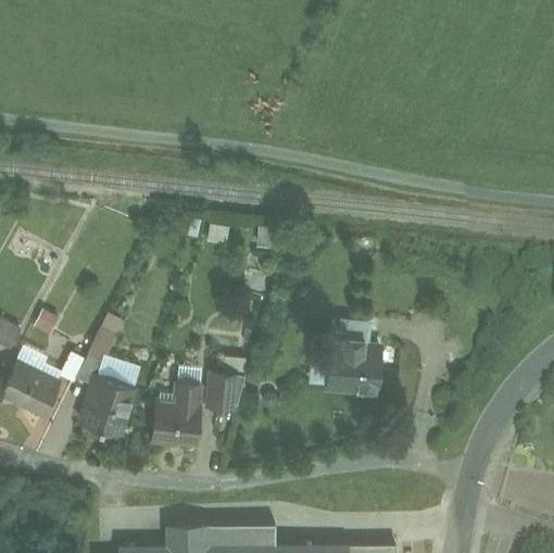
[(230,229),(211,225),(208,242),(226,247),(230,229)]
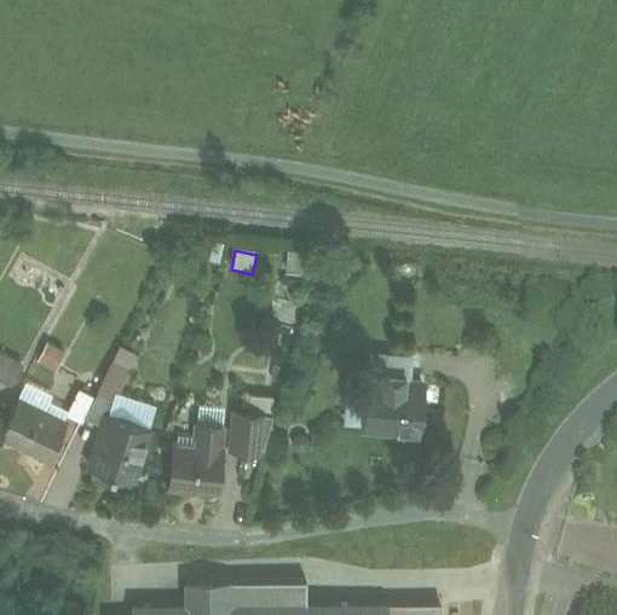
[(309,257),(286,256),(284,274),(309,274),(309,257)]
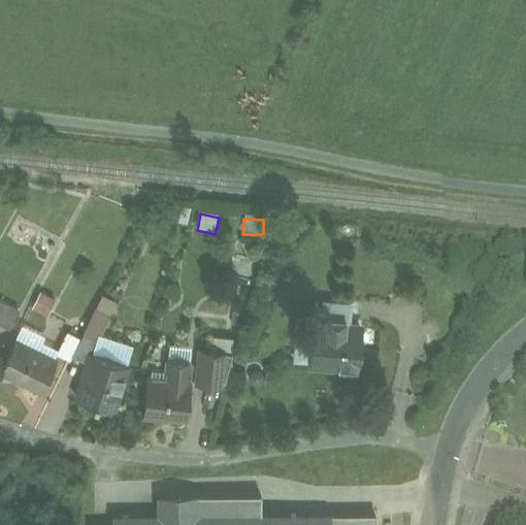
[(66,326),(67,334),(79,339),(81,336),(100,297),(84,290),(66,326)]
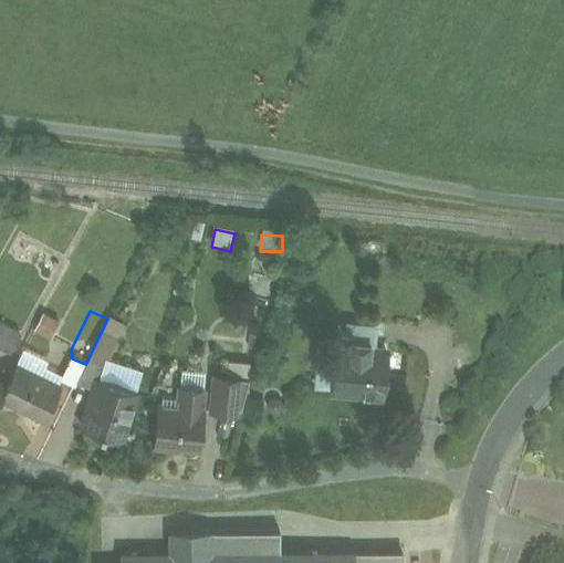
[(60,325),(42,316),(33,334),(51,342),(60,325)]
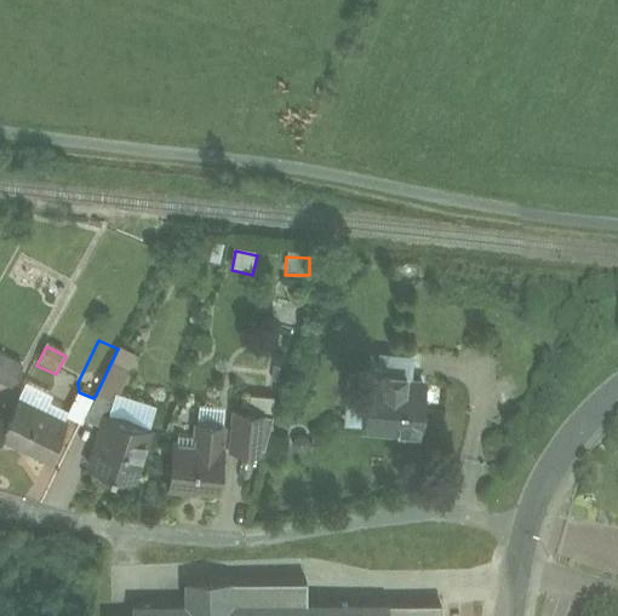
[(118,349),(96,395),(112,402),(114,393),(120,395),(137,358),(118,349)]
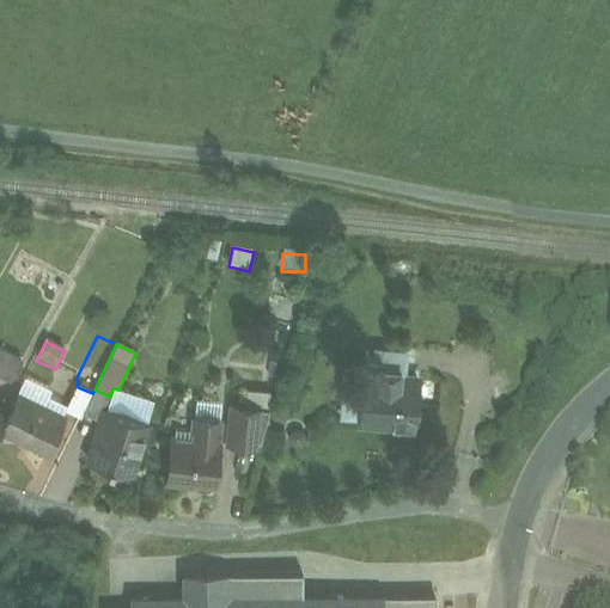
[(24,361),(0,349),(0,376),(13,384),(24,361)]
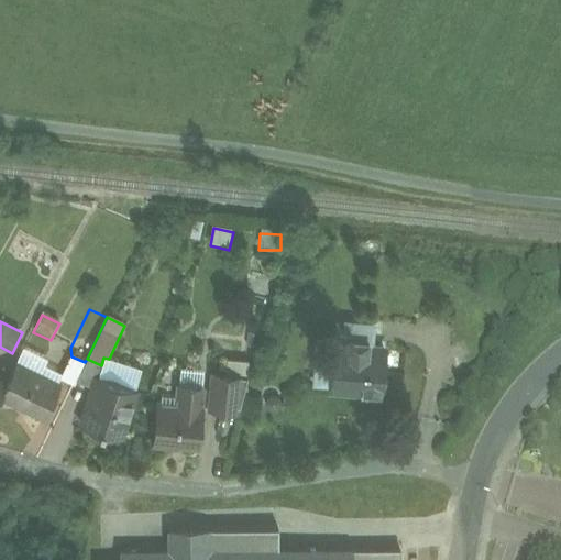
[(316,343),(312,387),(330,388),(330,396),(385,402),(391,350),(316,343)]
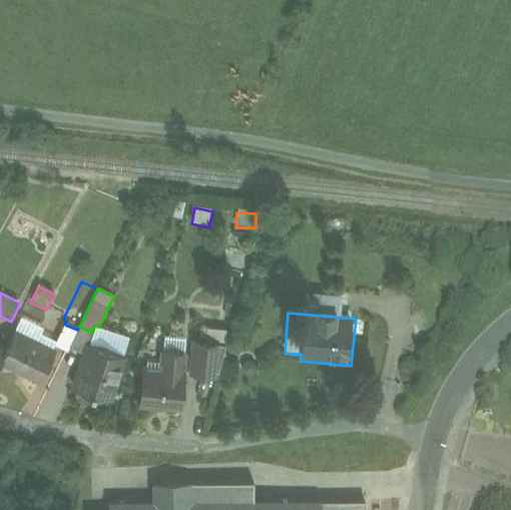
[(22,318),(15,332),(53,351),(55,346),(57,342),(41,335),(44,329),(22,318)]
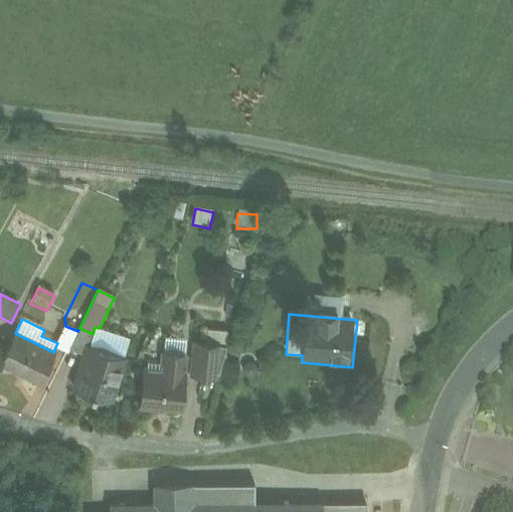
[(57,343),(55,347),(67,353),(77,331),(65,326),(57,343)]
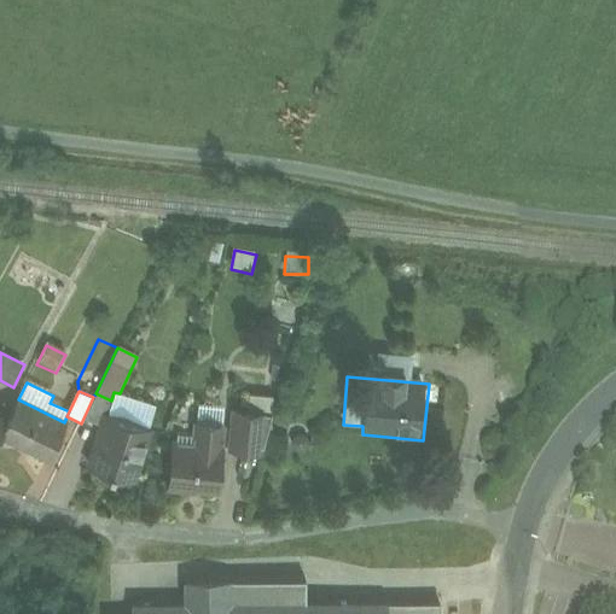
[(106,415),(149,428),(156,405),(120,393),(114,392),(111,401),(106,415)]
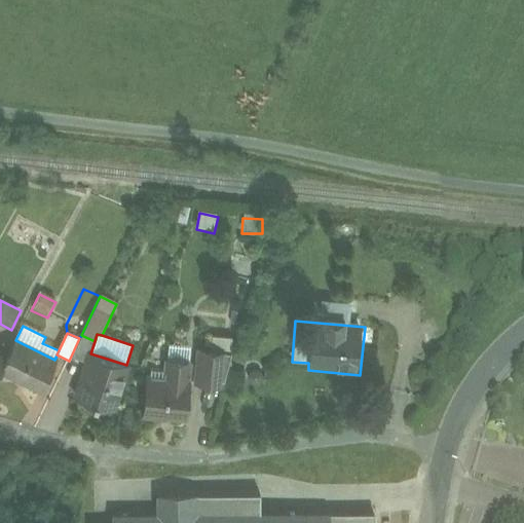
[(213,338),(212,350),(225,351),(233,352),(234,340),(213,338)]
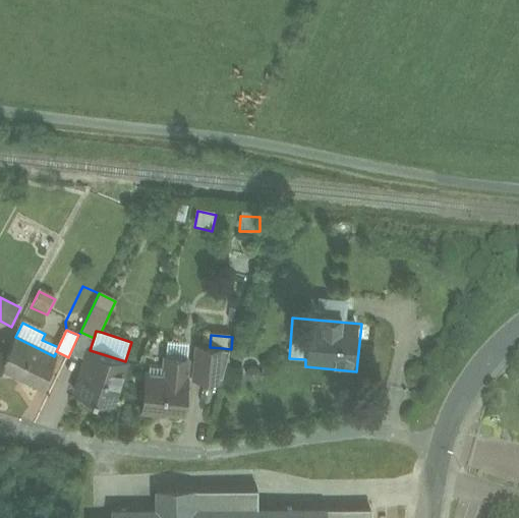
[(54,356),(15,337),(9,348),(0,366),(0,368),(42,389),(57,357),(54,356)]
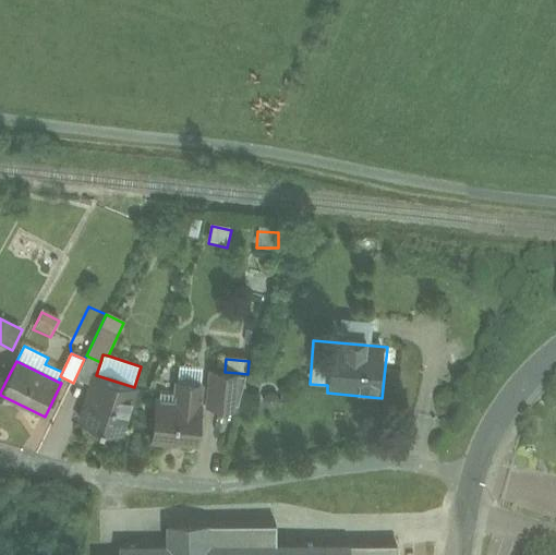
[(178,366),(178,381),(203,384),(204,368),(178,366)]
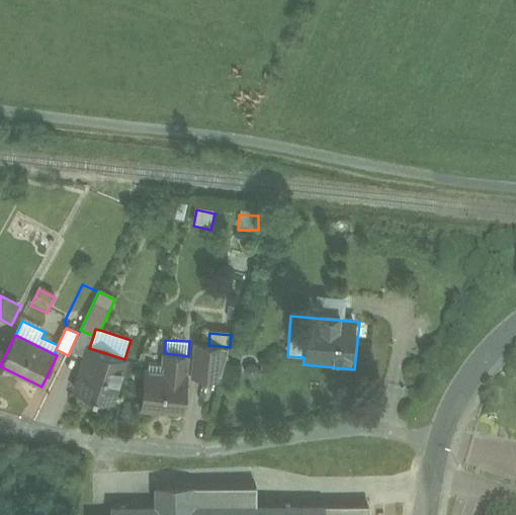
[(0,364),(9,346),(0,341),(0,364)]
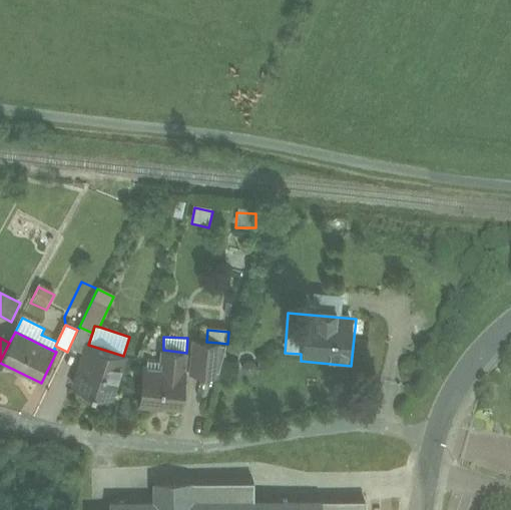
[(206,342),(192,341),(189,376),(216,378),(219,343),(206,342)]
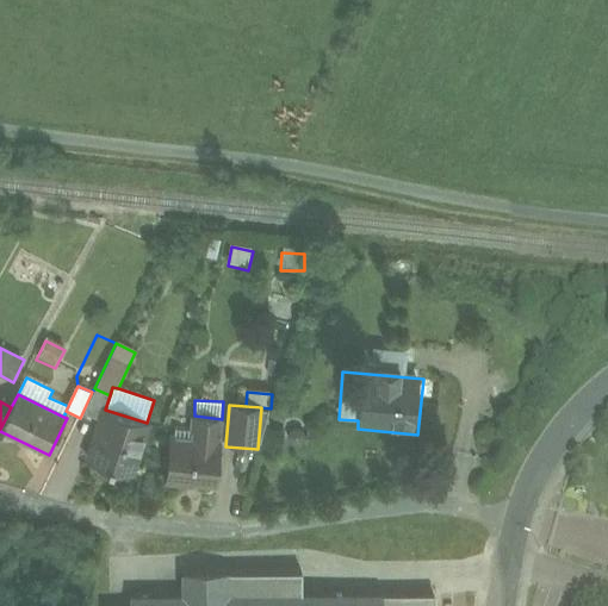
[(105,410),(103,408),(86,461),(136,476),(153,425),(147,423),(105,410)]
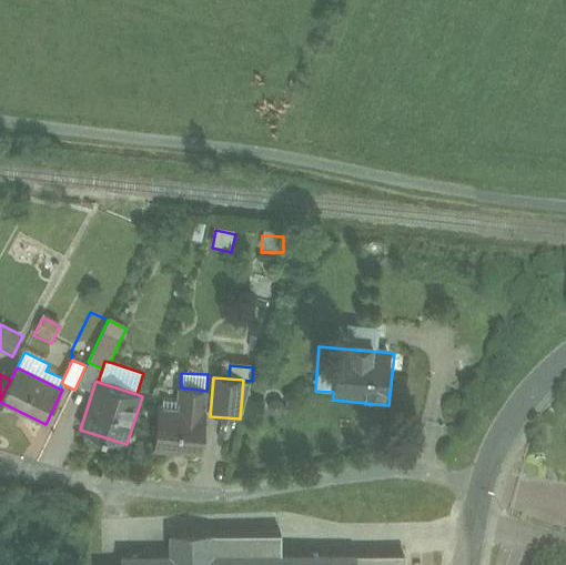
[(159,410),(153,449),(203,455),(209,416),(205,415),(209,391),(206,391),(181,387),(178,412),(159,410)]
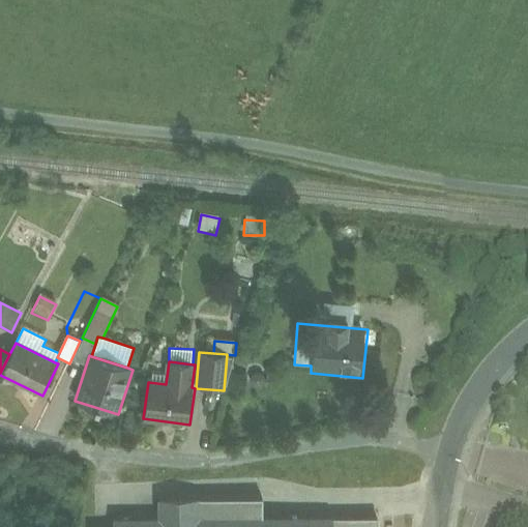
[(158,520),(111,521),(111,526),(379,526),(379,518),(264,519),(264,499),(158,500),(158,520)]
